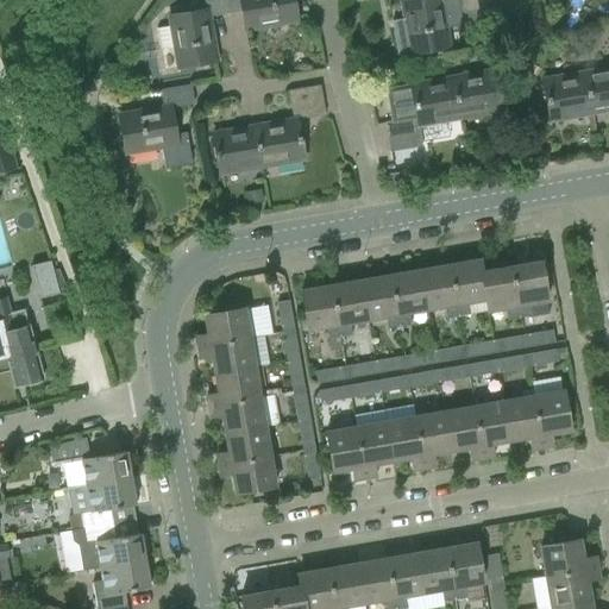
[(225,14),(223,0),(205,0),(207,11),(170,17),(171,26),(156,29),(159,50),(175,48),(179,68),(215,62),(208,17),(225,14)]
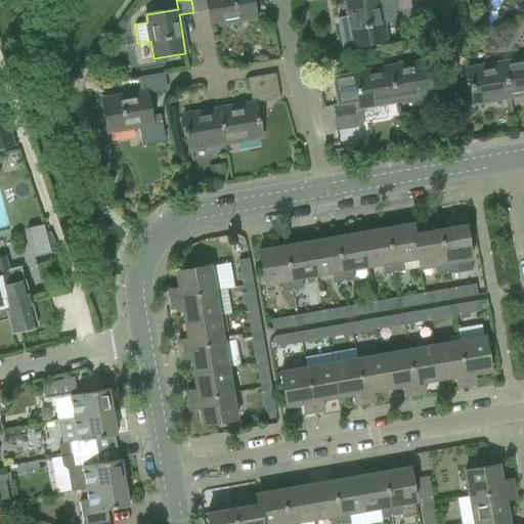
[(191,0),(193,12),(208,10),(211,26),(256,18),(253,0),(191,0)]
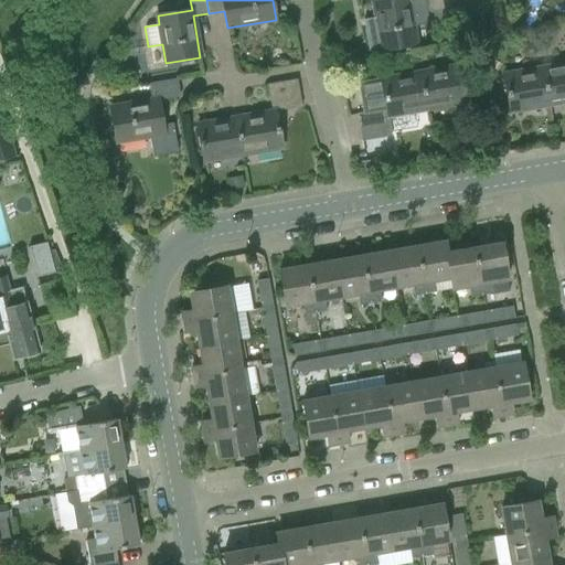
[(424,0),(391,0),(372,3),(374,19),(362,21),(368,53),(415,44),(413,28),(428,24),(426,12),(424,0)]
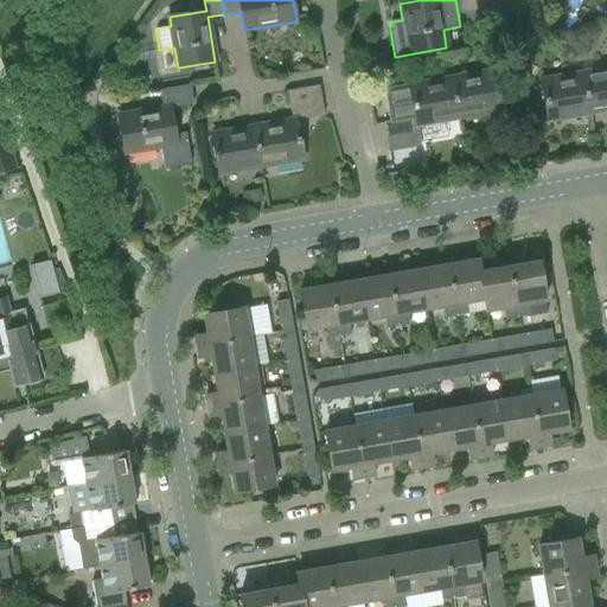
[(455,0),(458,13),(477,11),(474,0),(455,0)]
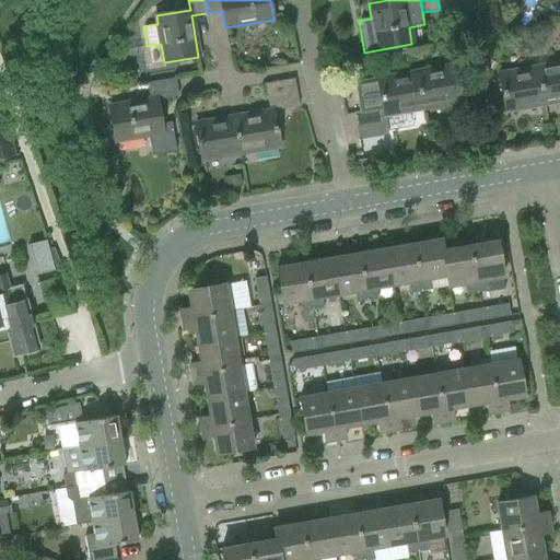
[(559,63),(537,68),(545,104),(559,101),(559,63)]
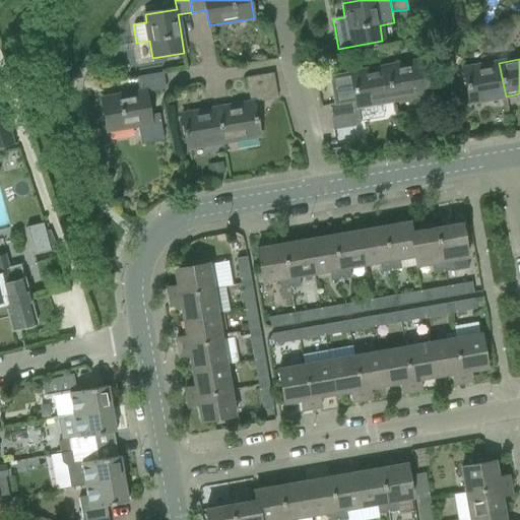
[(423,61),(387,67),(392,102),(429,95),(423,61)]
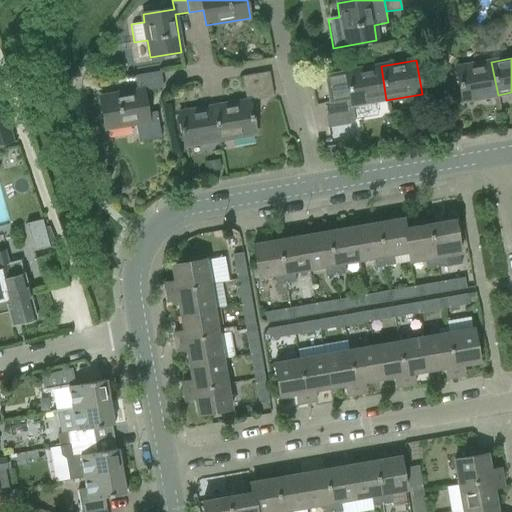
[(498,95),(491,62),(456,69),(462,102),(498,95)]
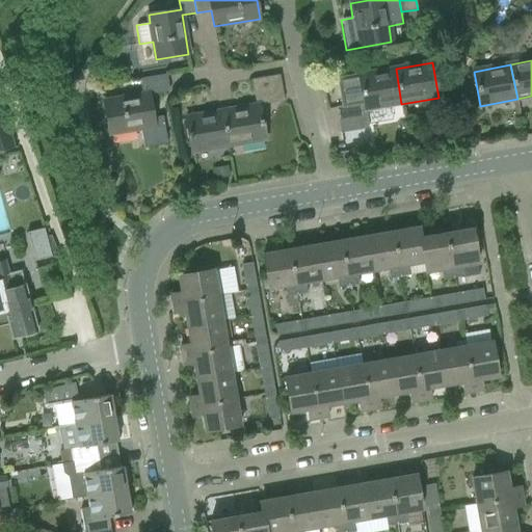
[(358,76),(338,79),(343,106),(336,108),(338,121),(366,115),(365,110),(401,104),(396,69),(358,75),(358,76)]
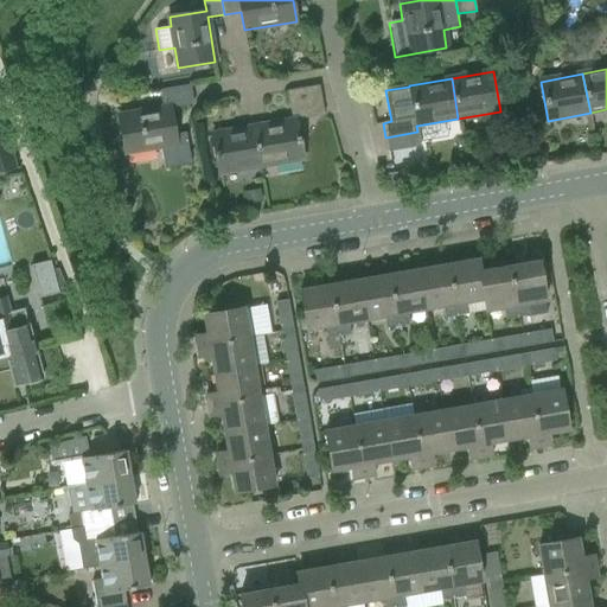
[(163,108),(117,116),(125,153),(160,147),(165,170),(190,165),(185,134),(174,135),(170,108),(192,104),(189,85),(159,91),(163,108)]
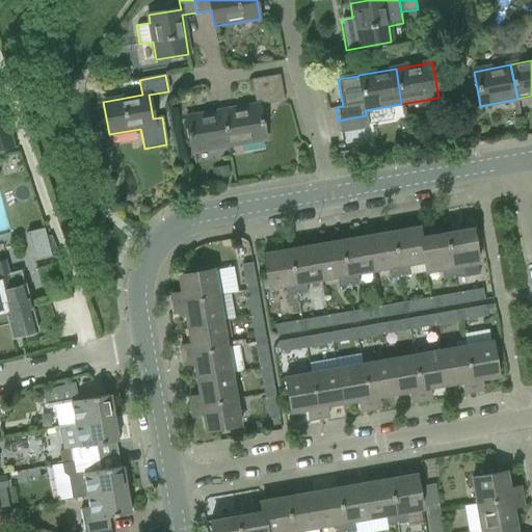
[(250,80),(254,94),(281,88),(278,75),(250,80)]
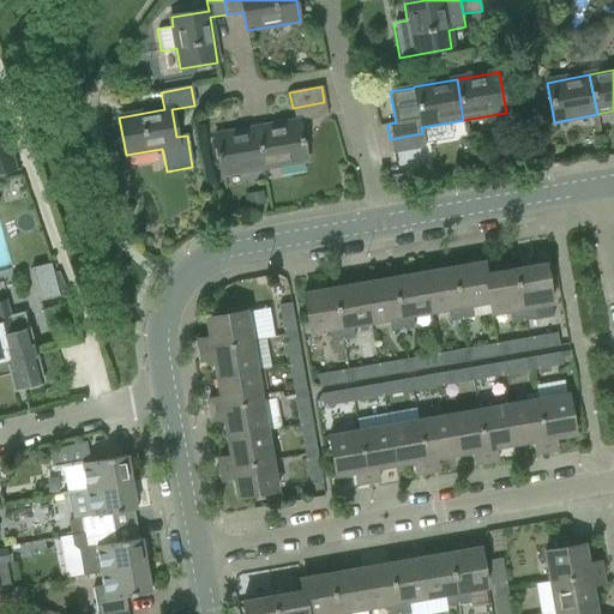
[(326,116),(324,102),(293,108),(295,122),(266,127),(257,128),(263,169),(306,162),(299,121),(326,116)]
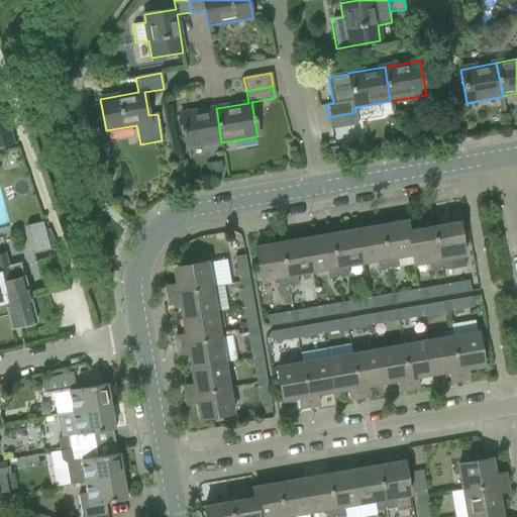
[(0,92),(0,146),(14,143),(0,92)]
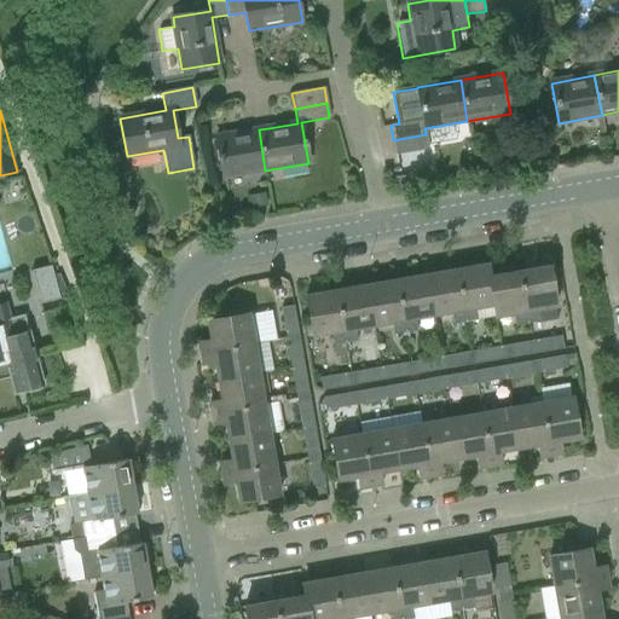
[(265,171),(259,129),(215,138),(223,178),(265,171)]
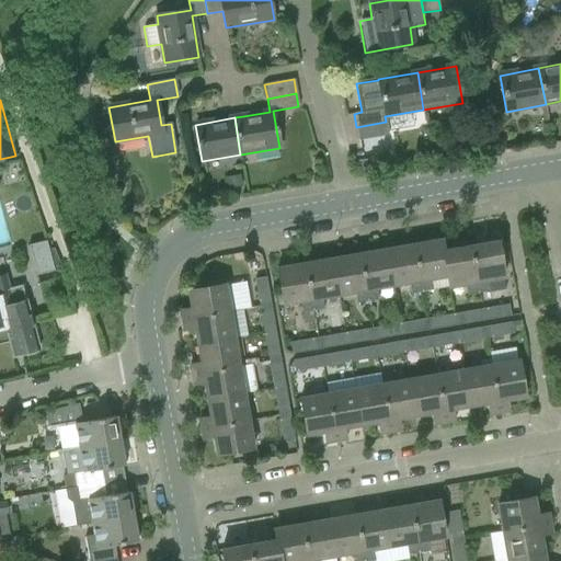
[(356,127),(358,141),(388,136),(386,122),(356,127)]
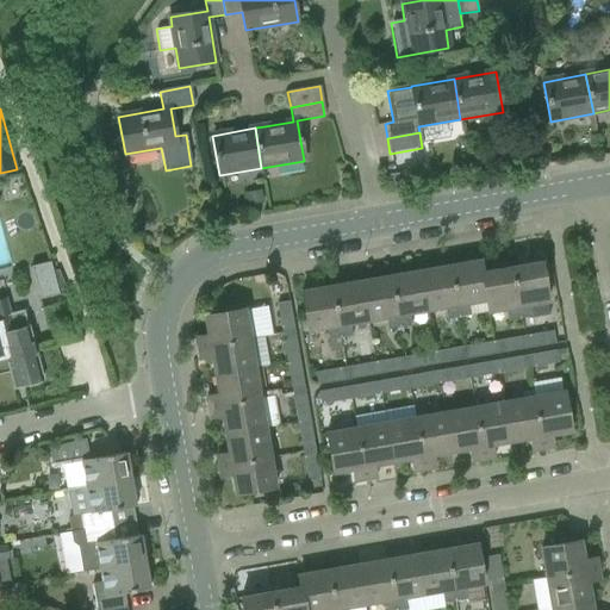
[(408,172),(387,175),(390,190),(410,185),(408,172)]
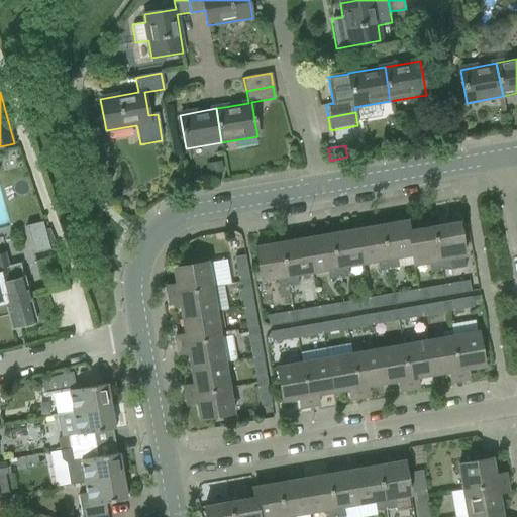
[(220,162),(206,164),(207,175),(221,172),(220,162)]
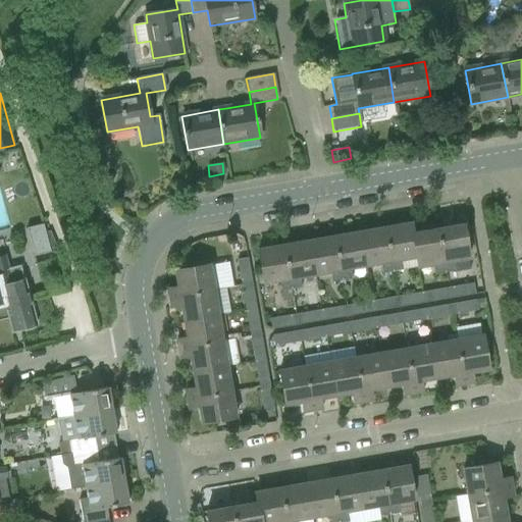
[(410,223),(384,227),(393,271),(402,270),(400,260),(416,257),(412,233),(410,223)]
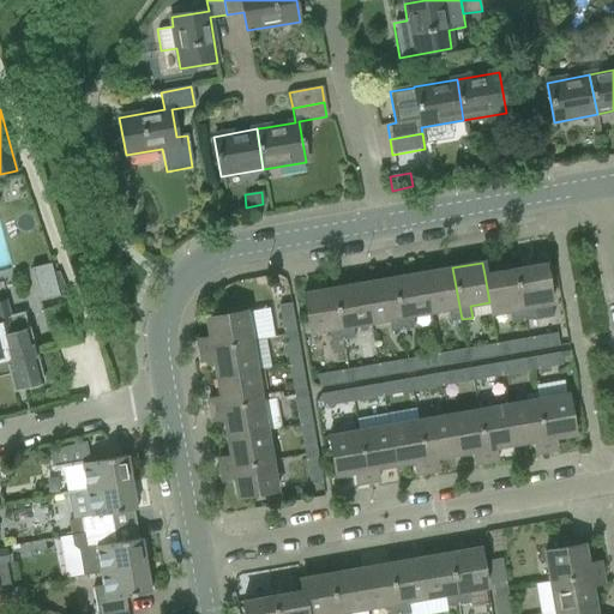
[(30,269),(40,301),(59,296),(50,264),(30,269)]
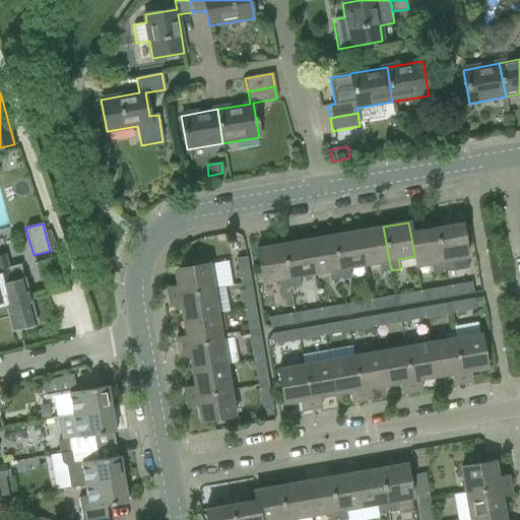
[(461,224),(436,229),(443,271),(452,270),(450,260),(466,257),(461,224)]
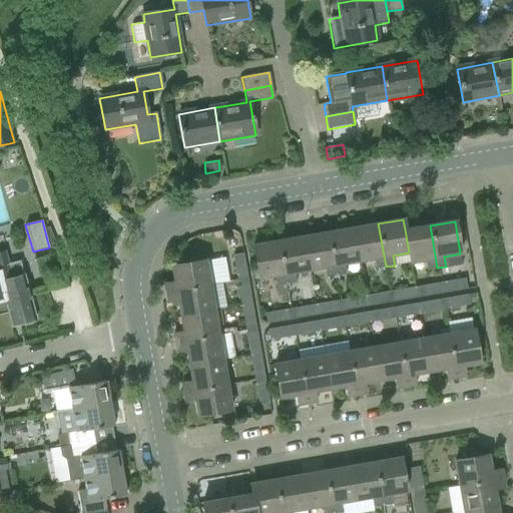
[(378,223),(353,228),(359,262),(374,259),(376,269),(386,267),(378,223)]
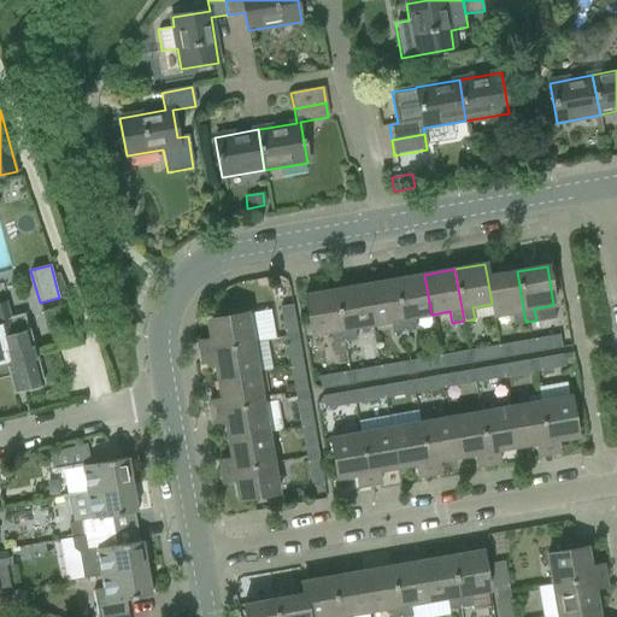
[(517,271),(487,276),(492,304),(494,316),(511,312),(513,324),(526,322),(517,271)]
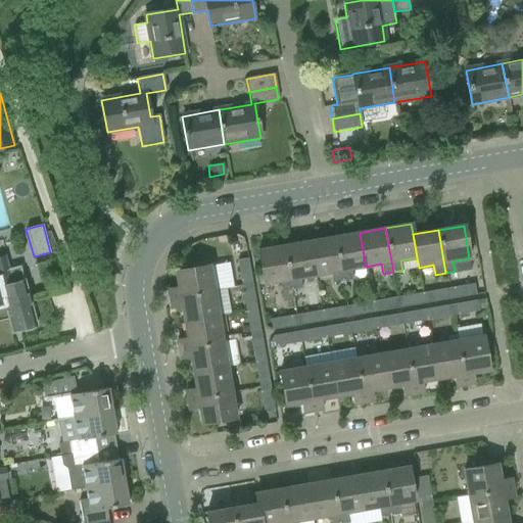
[(360,233),(334,237),(342,281),(351,279),(349,269),(366,267),(360,233)]
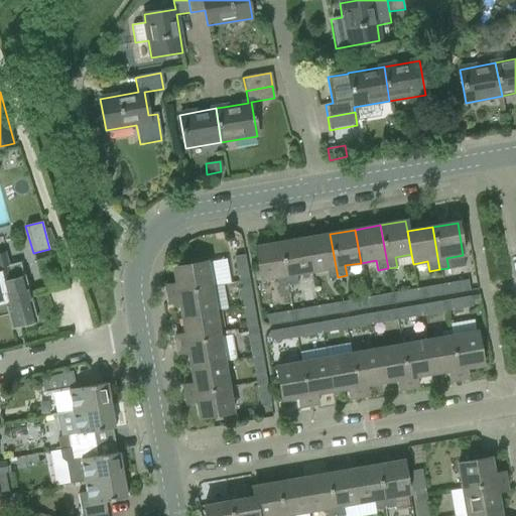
[(330,234),(305,238),(310,271),(326,269),(328,279),(338,277),(330,234)]
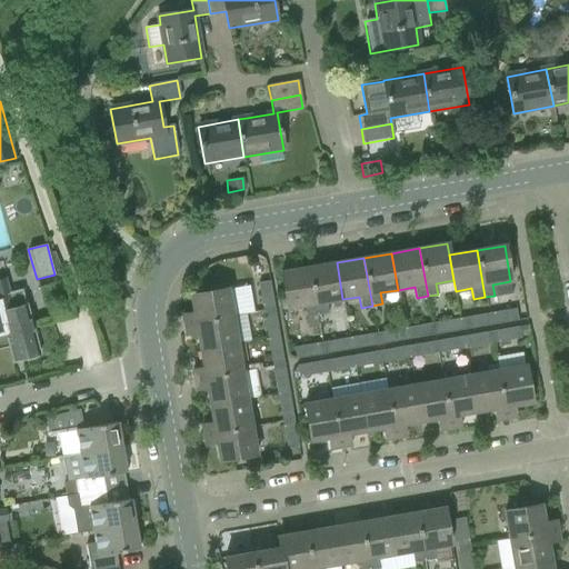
[(337,262),(309,268),(317,316),(327,313),(325,302),(342,299),(337,262)]
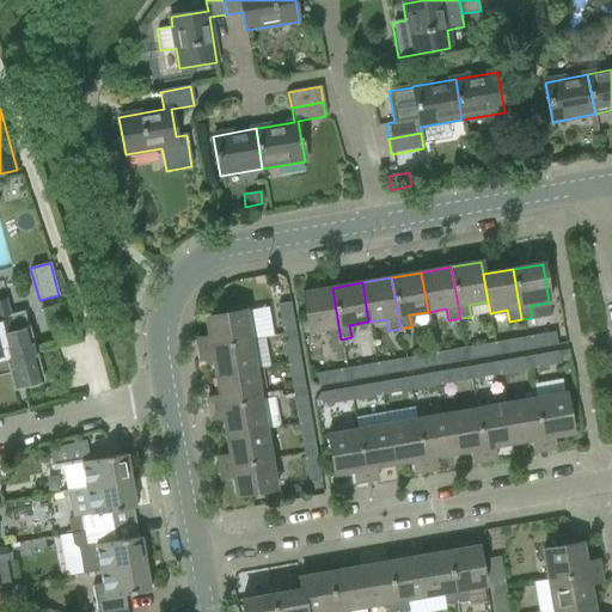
[(341,340),(332,288),(301,293),(308,332),(328,329),(330,341),(341,340)]
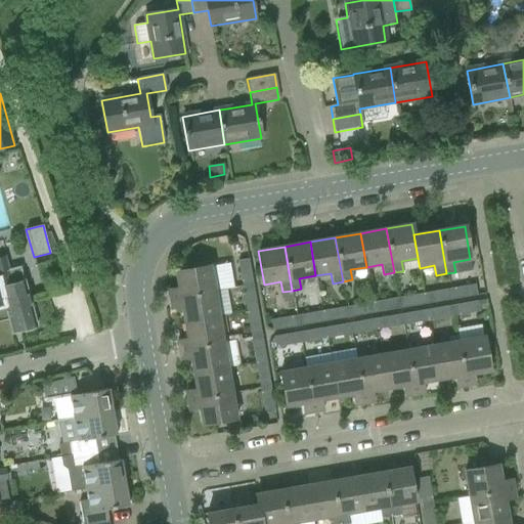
[(0,320),(8,319),(11,333),(23,330),(26,333),(32,331),(33,328),(36,326),(24,280),(20,267),(8,270),(6,262),(4,256),(0,257),(0,320)]
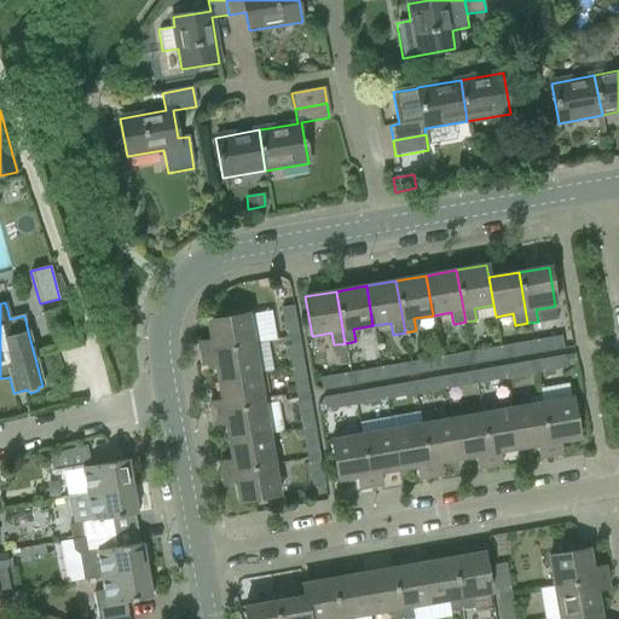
[(281,308),(285,334),(298,331),(293,306),(281,308)]
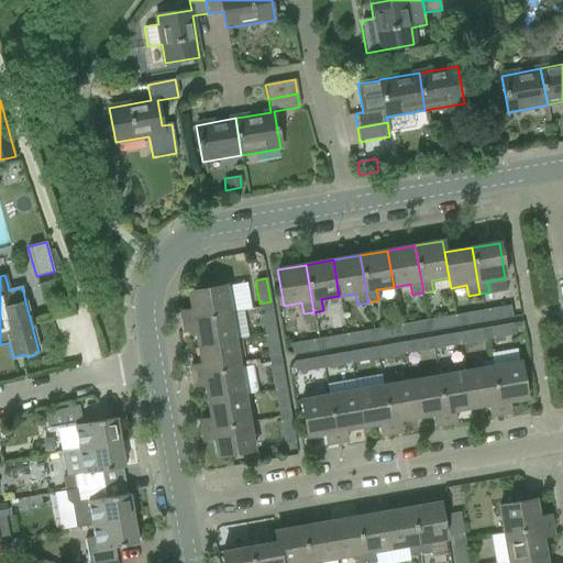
[(191,309),(180,311),(183,321),(223,315),(229,313),(251,309),(246,284),(224,288),(224,285),(188,291),(191,309)]
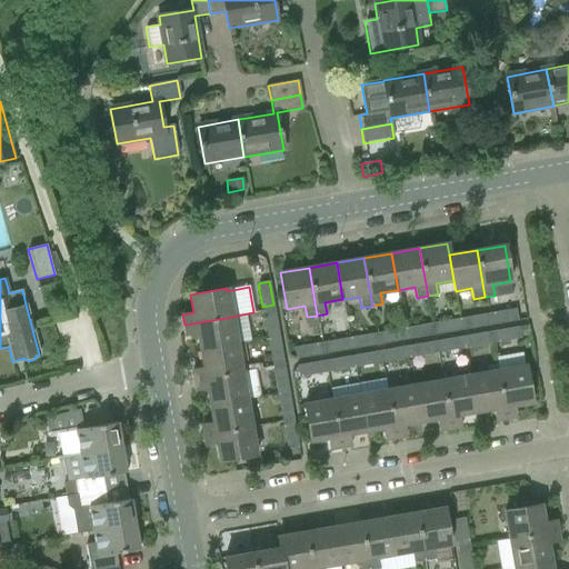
[(516,309),(488,315),(490,326),(518,320),(516,309)]
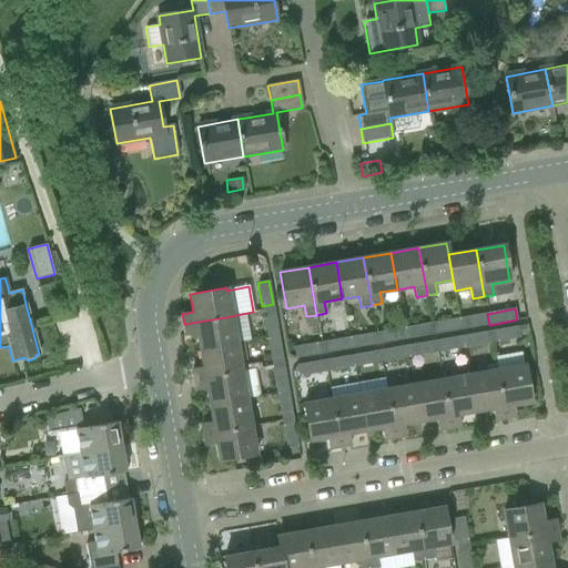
[(263,315),(266,338),(280,336),(275,313),(263,315)]
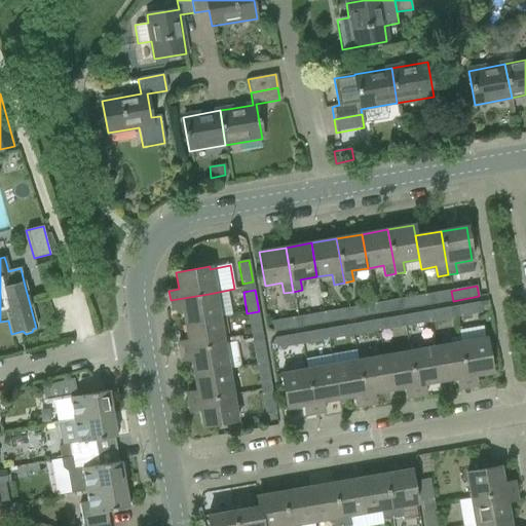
[(453,301),(451,291),(435,293),(437,303),(453,301)]
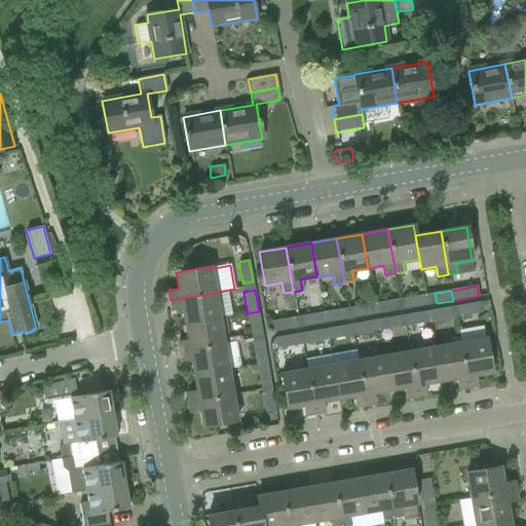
[(182,308),(185,324),(219,317),(214,293),(171,300),(172,310),(182,308)]
